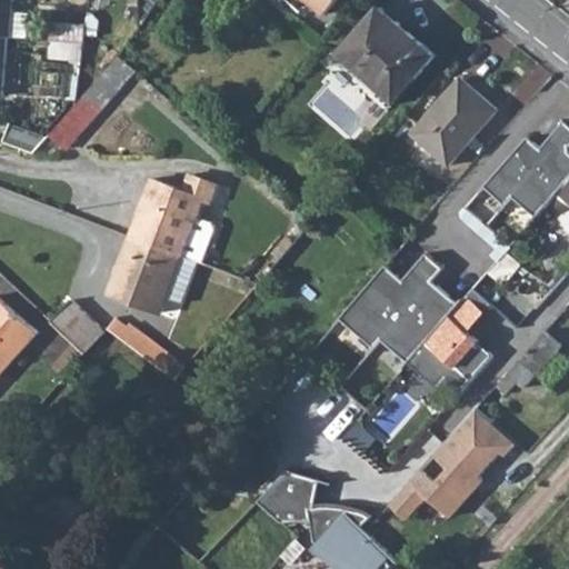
[(0,0),(0,36),(8,37),(11,37),(12,11),(12,0),(0,0)]
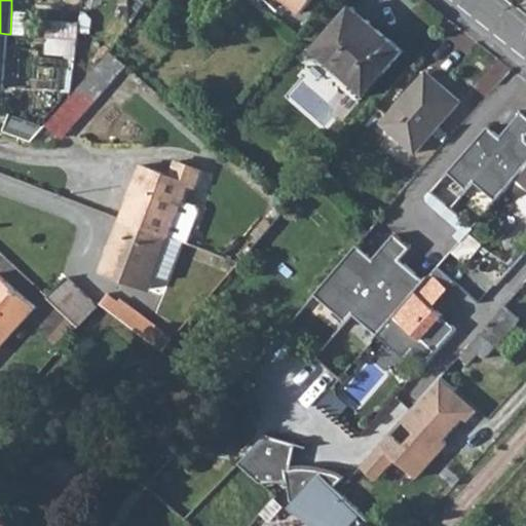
[(290,0),(302,10),(310,0),(290,0)]
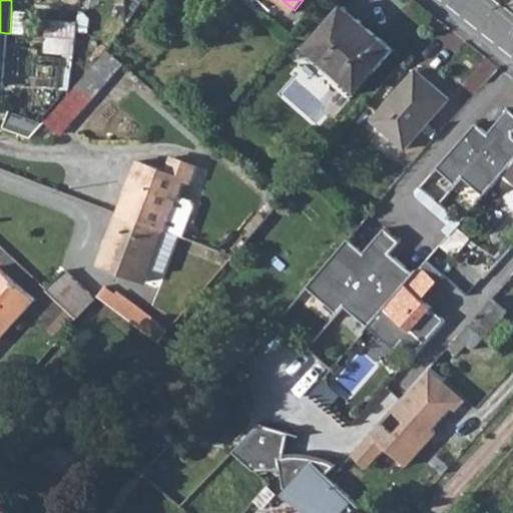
[(346,7),(344,5),(308,46),(357,89),(392,49),(374,31),(346,7)]
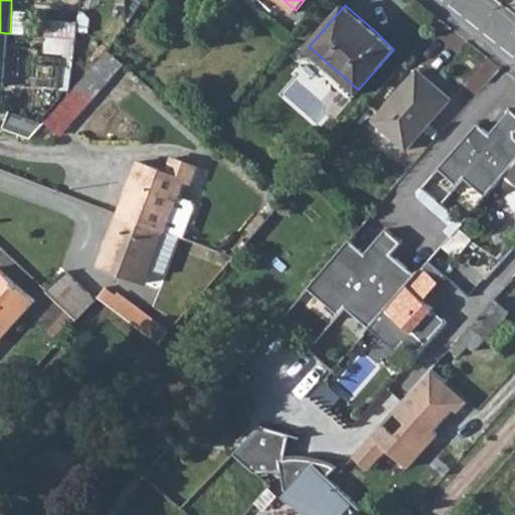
[(10,33),(26,34),(27,11),(11,10),(10,33)]
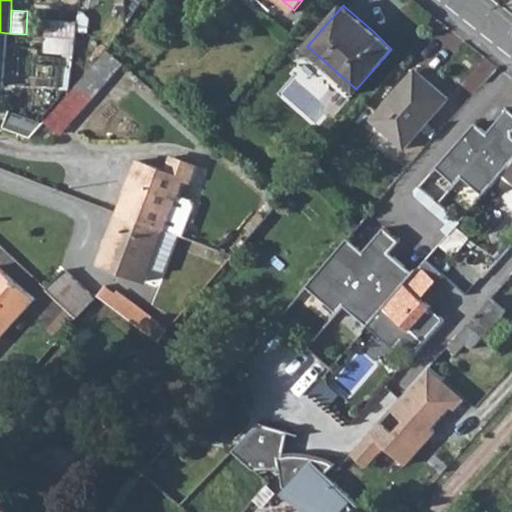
[(45,35),(76,38),(78,22),(47,20),(45,35)]
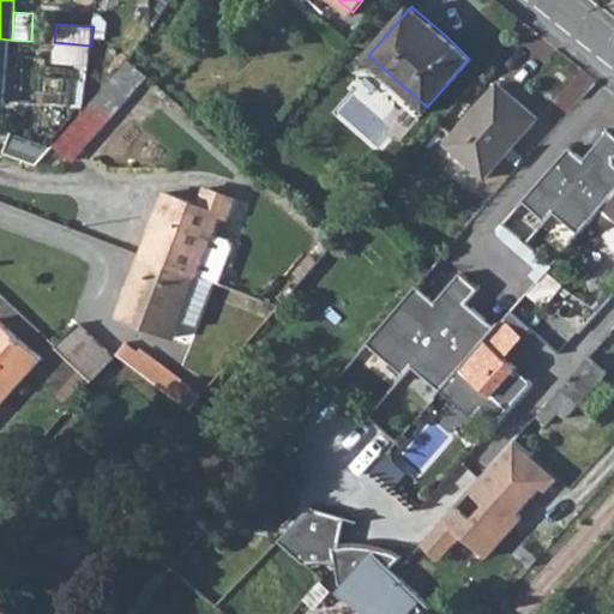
[(53,64),(88,66),(91,46),(54,42),(53,64)]
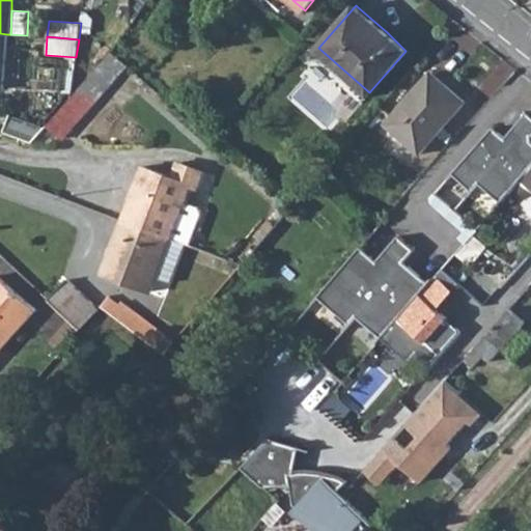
[(47,128),(62,140),(128,64),(112,50),(71,99),(47,128)]
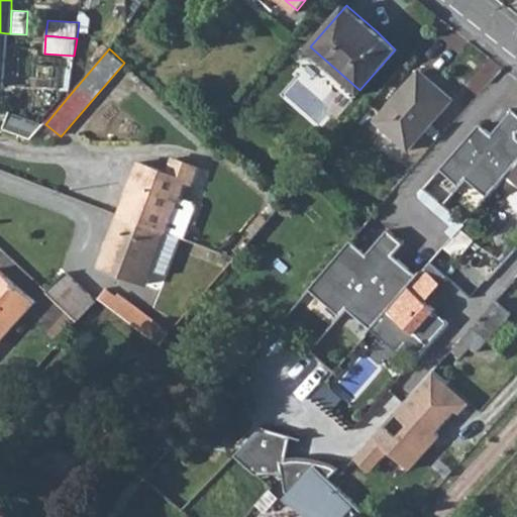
[(376,120),(408,148),(452,98),(419,70),(376,120)]
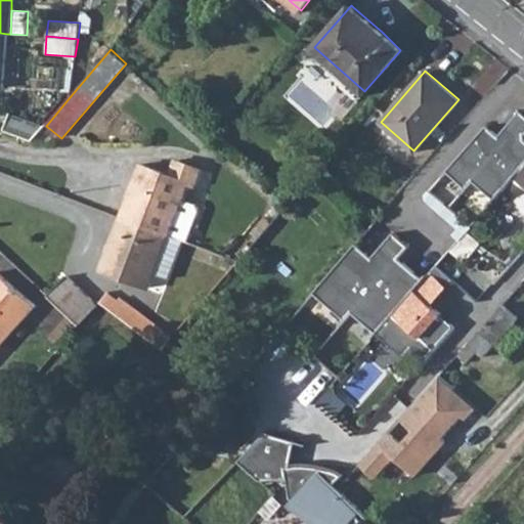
[(473,180),(494,200),(498,194),(514,176),(523,165),(523,136),(523,134),(523,133),(523,114),(520,111),(498,135),(486,125),(446,171),(466,188),(473,180)]
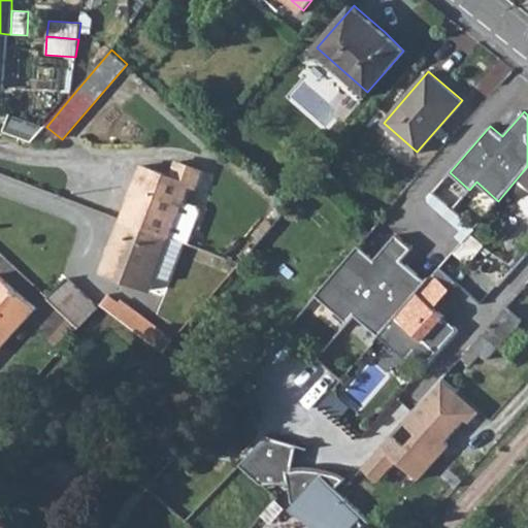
[(4,132),(29,142),(34,141),(44,128),(10,116),(4,132)]
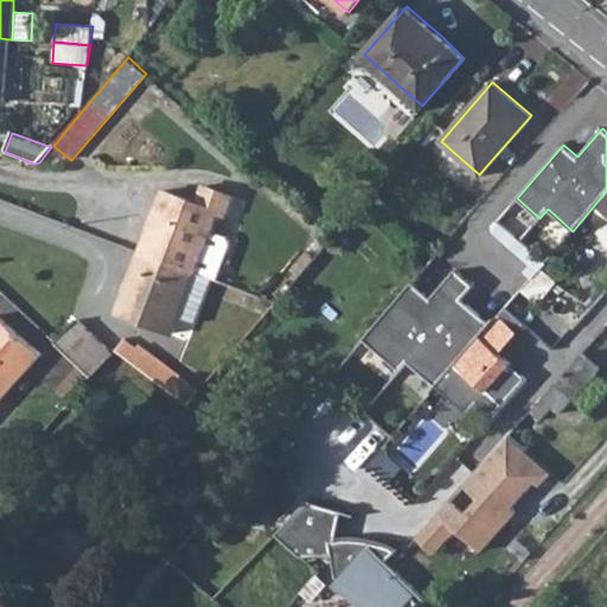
[(140,253),(195,274),(203,254),(211,234),(218,213),(225,215),(232,197),(204,186),(197,203),(164,190),(140,253)]
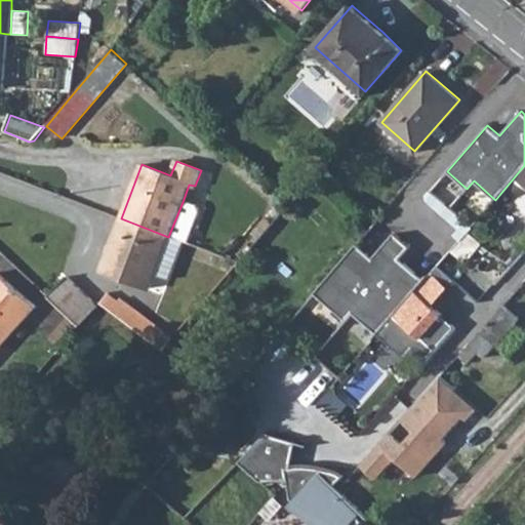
[(524,165),(515,176),(524,186),(524,165)]
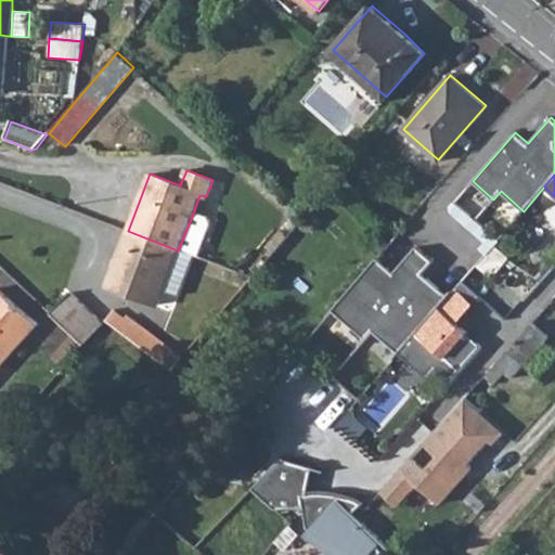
[(333,185),(351,199),(357,193),(338,178),(333,185)]
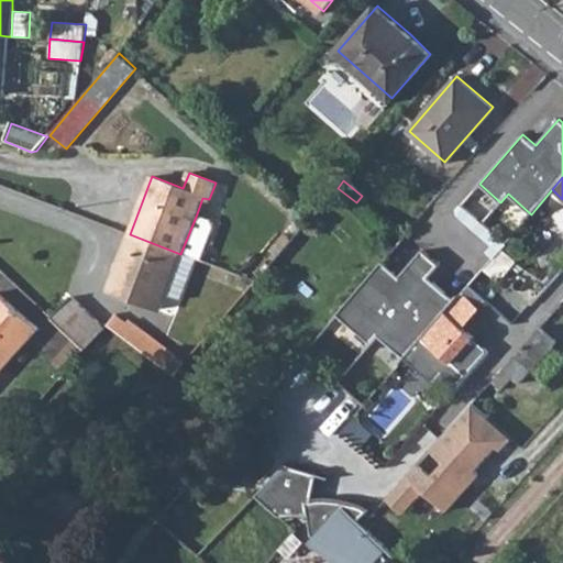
[(188,235),(180,254),(197,260),(200,261),(212,228),(210,222),(196,217),(188,235)]
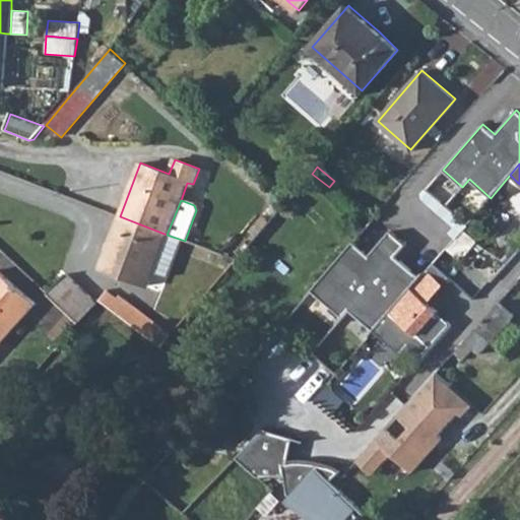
[(120,216),(101,268),(147,286),(153,271),(167,235),(120,216)]
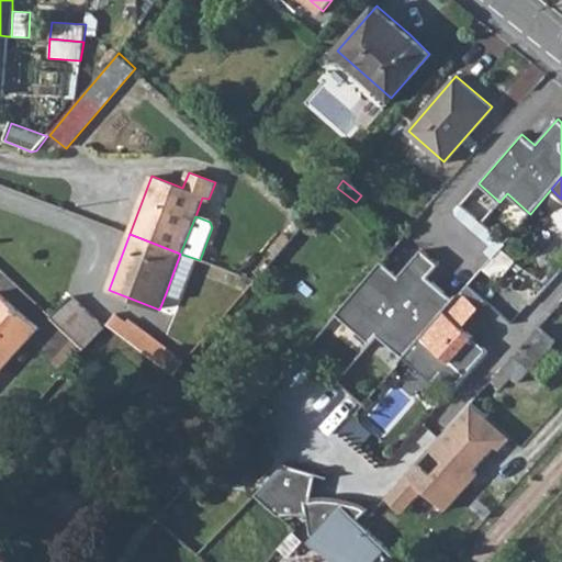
[(357,290),(336,314),(369,344),(377,336),(403,358),(406,355),(424,335),(445,312),(453,300),(428,278),(439,265),(422,249),(398,277),(381,261),(357,290)]
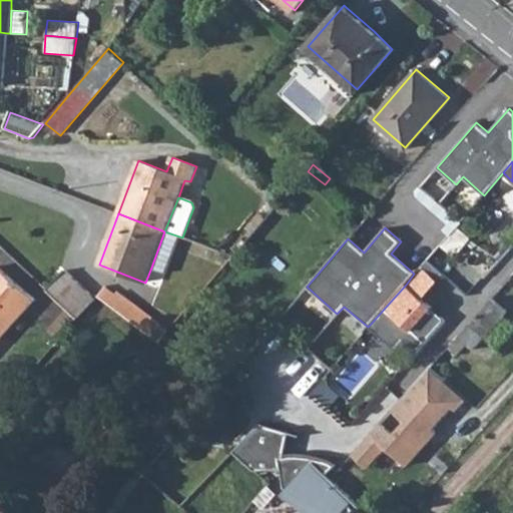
[(151,268),(165,273),(173,252),(179,236),(164,231),(151,268)]
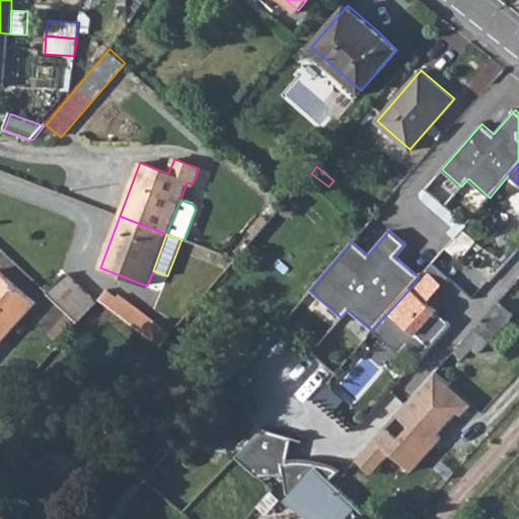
[(411,288),(425,301),(441,284),(426,270),(419,277),(411,288)]
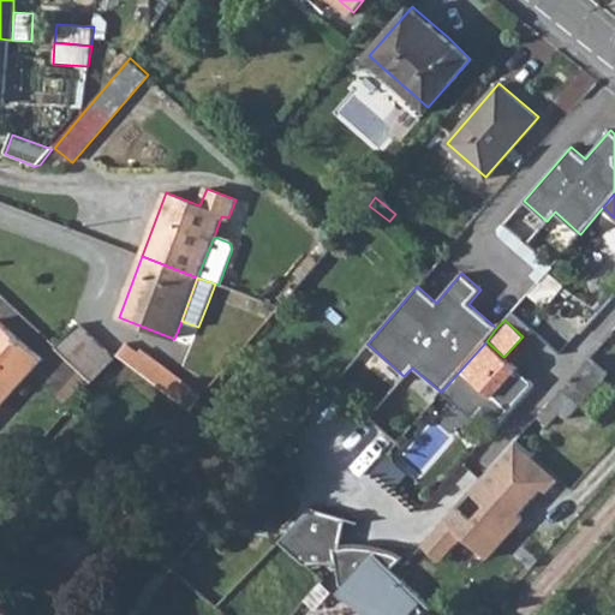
[(0,404),(41,357),(0,323),(0,404)]
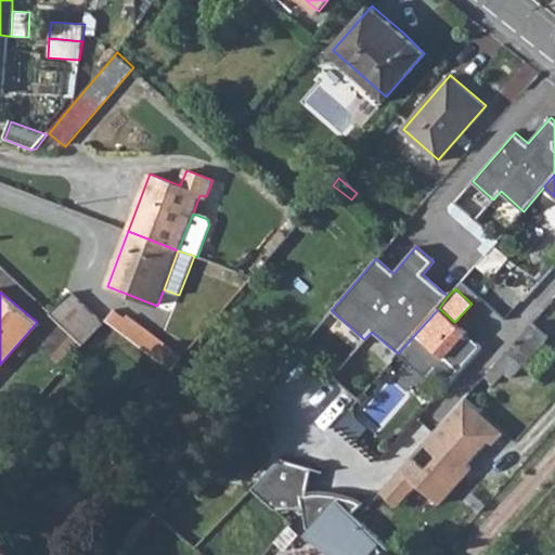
[(49,314),(72,335),(84,346),(102,325),(68,294),(49,314)]
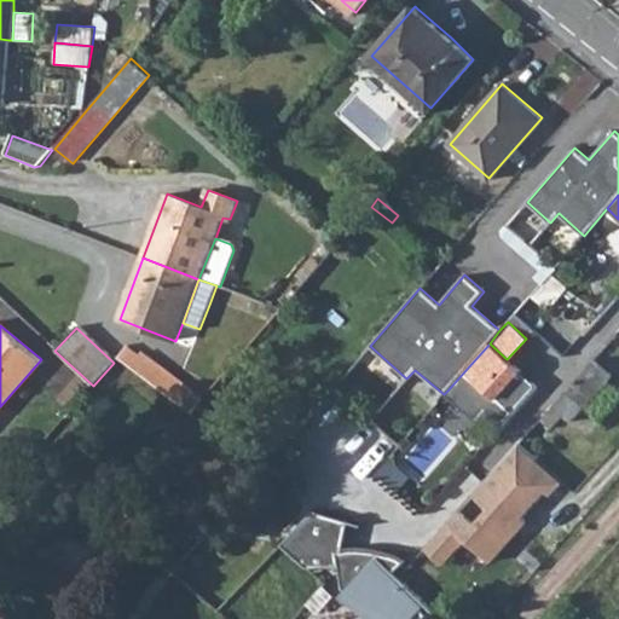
[(482,408),(502,424),(537,387),(507,359),(490,343),(467,369),(447,391),(475,415),(482,408)]
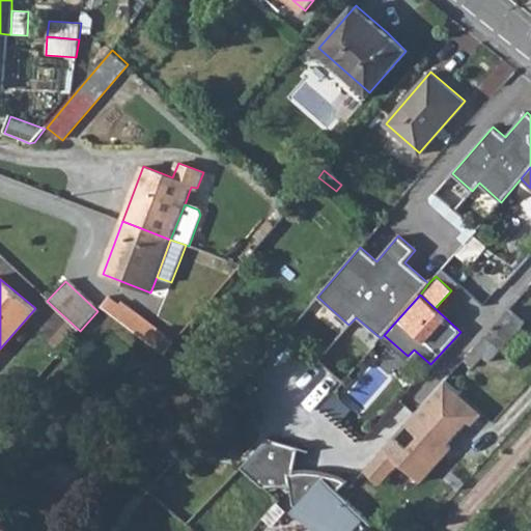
[(100,309),(137,336),(164,355),(172,344),(175,341),(120,302),(118,304),(109,297),(100,309)]
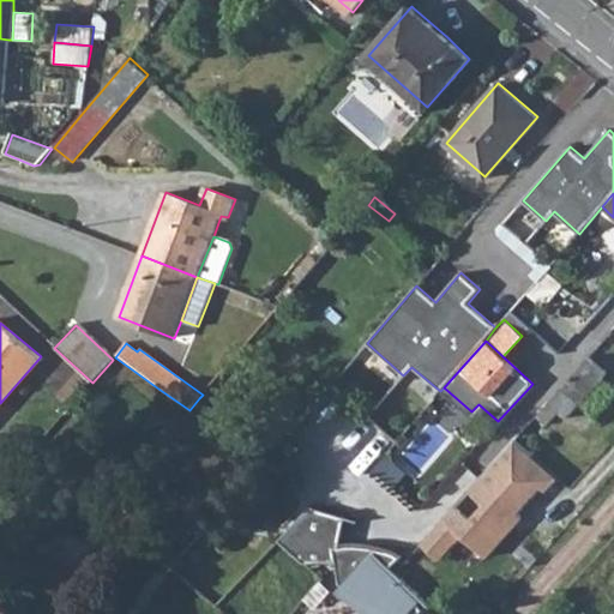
[(535,417),(545,426),(557,413),(564,417),(606,372),(589,357),(587,359),(557,393),(535,417)]
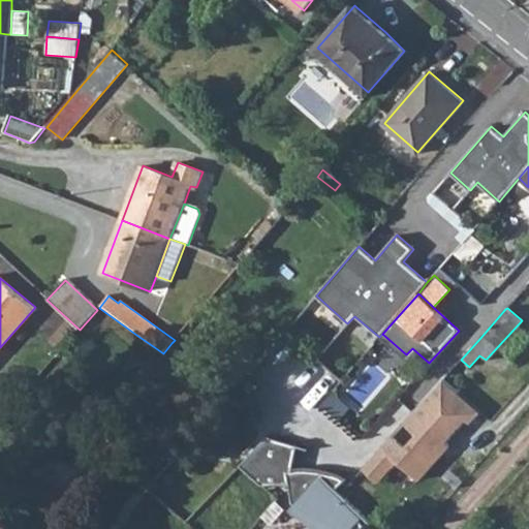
[(49,340),(61,350),(80,330),(68,319),(49,340)]
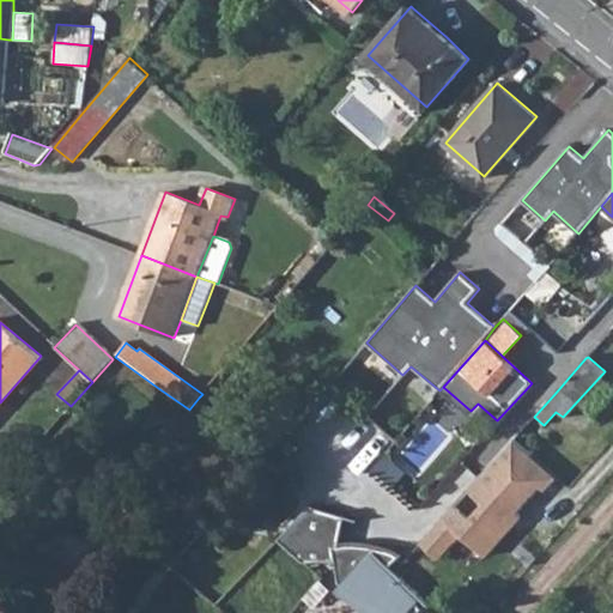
[(532,455),(514,439),(420,542),(439,559),(461,535),(485,556),(521,515),(517,513),(540,486),(520,468),(532,455)]
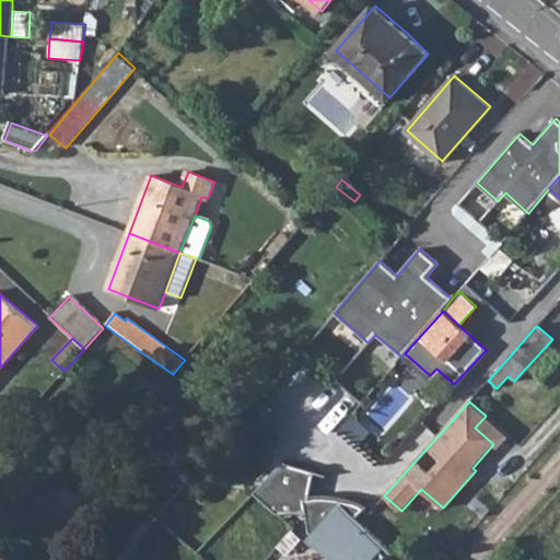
[(360,522),(356,517),(364,509),(357,504),(348,501),(338,498),(325,498),(317,499),(310,500),(316,473),(284,463),(254,493),(277,515),(305,513),(308,533),(342,559),(397,559),(398,559),(360,522)]
